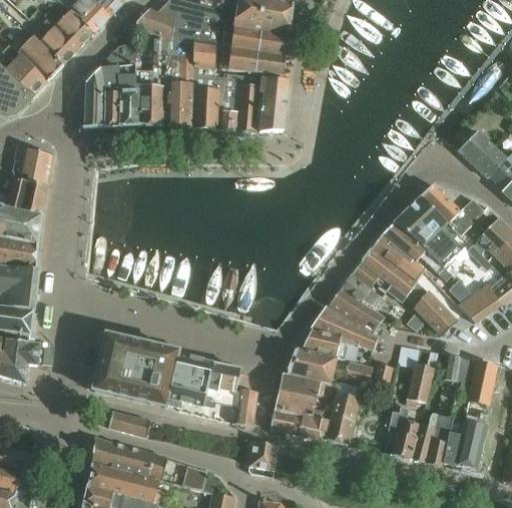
[(78,0),(70,9),(94,32),(109,16),(92,0),(78,0)]
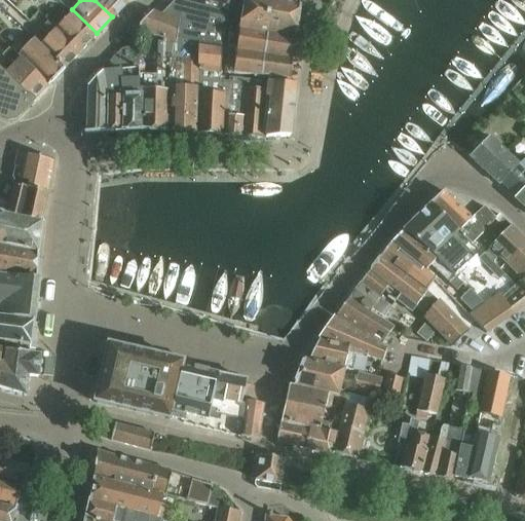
[(95,0),(112,16),(127,0),(95,0)]
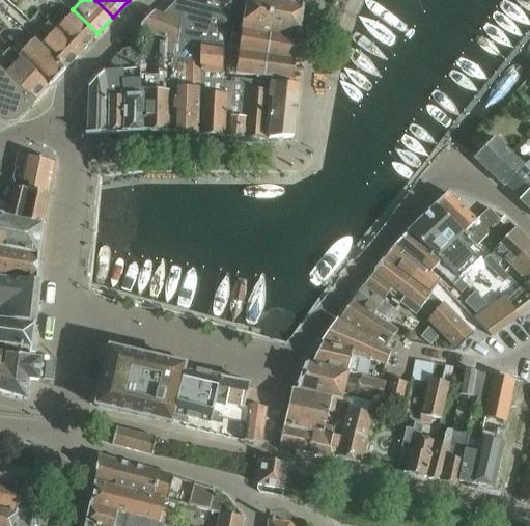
[(173,0),(162,11),(182,19),(179,38),(188,39),(202,39),(225,43),(228,20),(231,0),(173,0)]
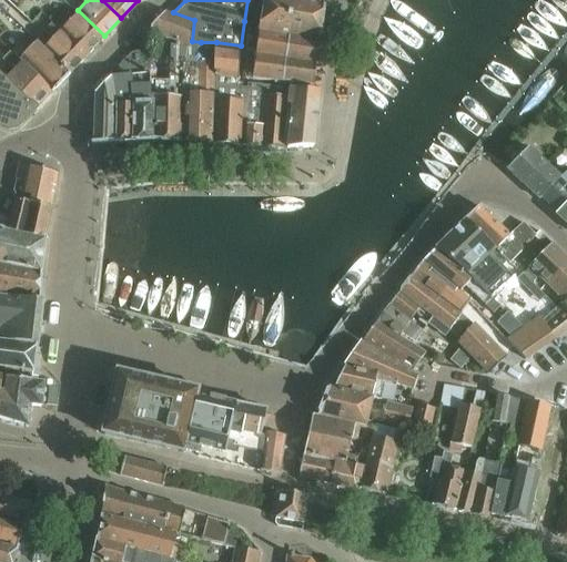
[(317,39),(323,0),(263,0),(259,27),(317,39)]
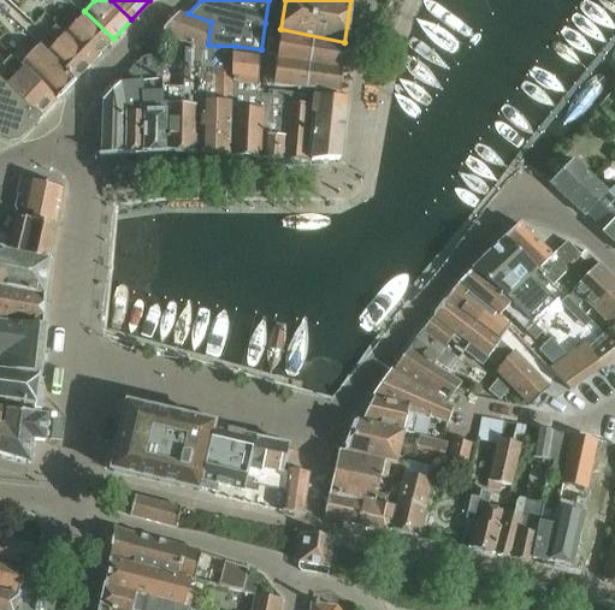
[(58,19),(57,22),(94,58),(113,39),(84,11),(76,18),(63,6),(53,16),(58,19)]
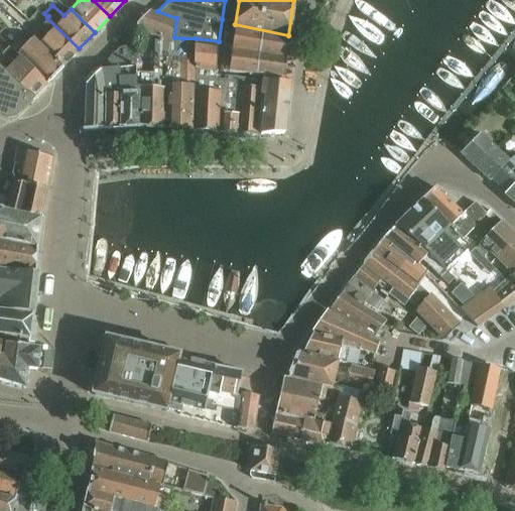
[(136,26),(162,35),(168,37),(174,37),(176,18),(157,11),(154,10),(149,8),(136,22),(136,23),(136,26)]
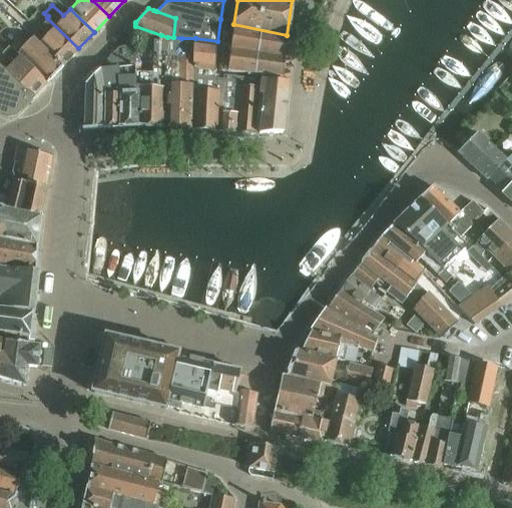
[(51,28),(38,40),(62,64),(78,48),(47,18),(43,21),(51,28)]
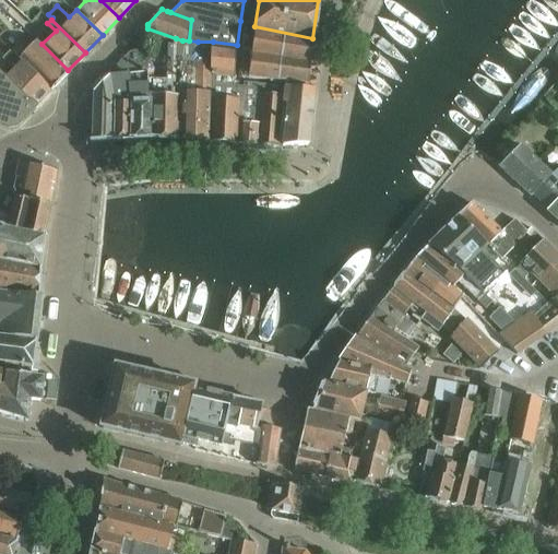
[(310,60),(312,38),(254,26),(245,25),(242,50),(258,52),(258,56),(264,56),(264,60),(270,61),(271,56),(281,57),(282,56),(310,60)]
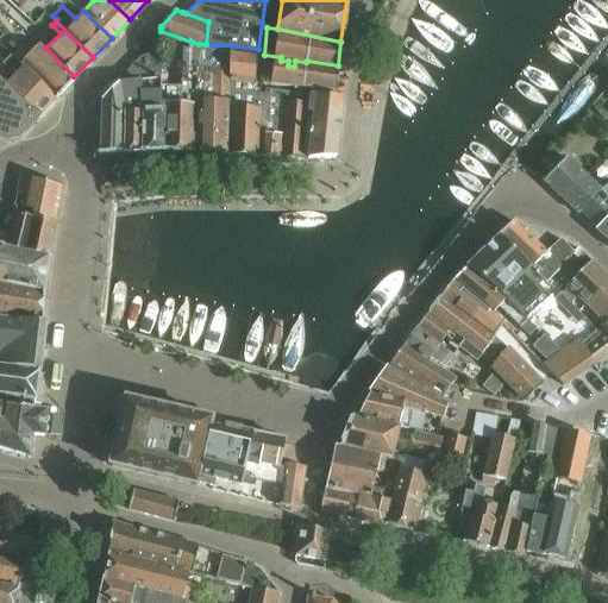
[(13,54),(12,52),(11,52),(56,95),(74,76),(45,48),(39,42),(27,52),(20,44),(13,54)]
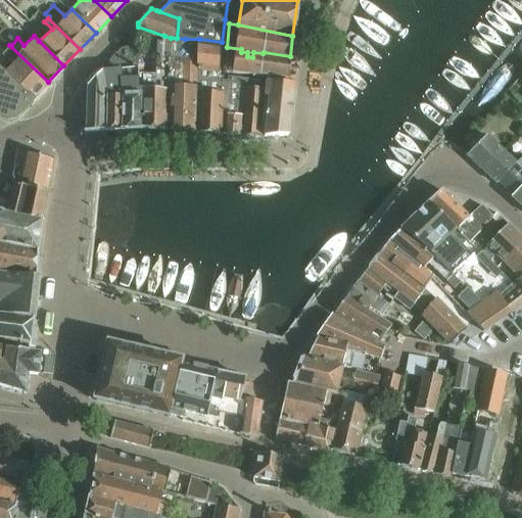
[(168,87),(168,94),(171,94),(169,128),(194,129),(196,89),(197,89),(197,83),(197,81),(197,65),(197,55),(197,54),(199,39),(185,39),(177,38),(171,38),(170,55),(170,57),(168,80),(168,87)]
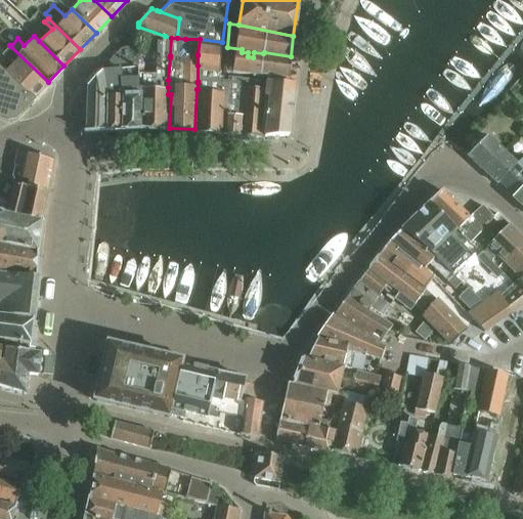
[(198,89),(200,89),(195,130),(223,132),(224,113),(237,113),(241,75),(228,74),(228,77),(220,77),(221,70),(222,43),(200,39),(198,54),(198,55),(198,66),(198,81),(198,83),(198,89)]
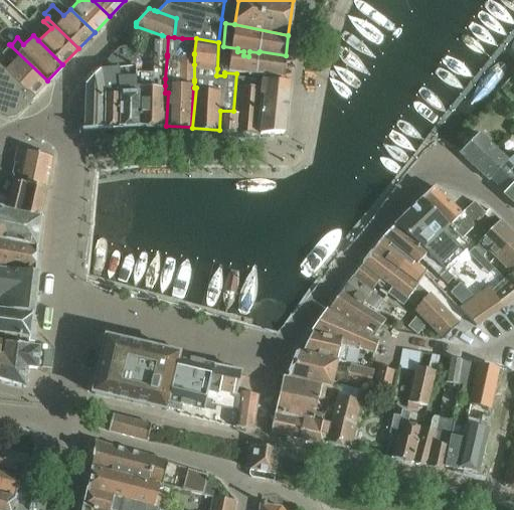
[(136,69),(136,40),(120,44),(111,53),(112,65),(99,67),(86,82),(82,127),(138,125),(139,83),(137,83),(136,69)]
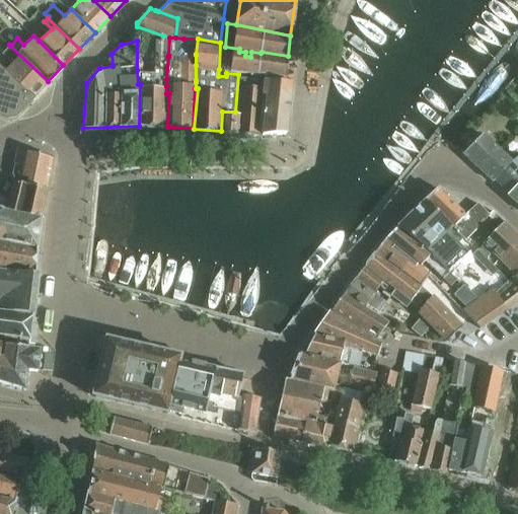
[(4,70),(31,97),(48,81),(9,45),(3,52),(13,61),(4,70)]
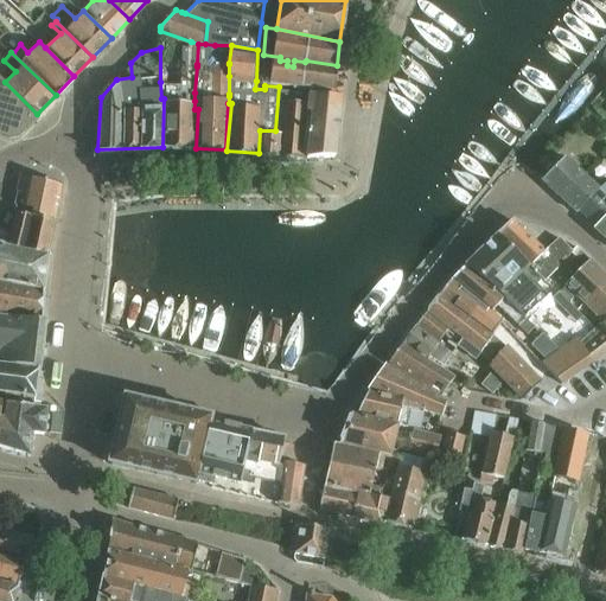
[(335,88),(337,65),(306,61),(305,62),(294,61),(293,66),(287,65),(287,61),(280,61),(280,57),(263,55),(261,81),(301,84),(335,88)]
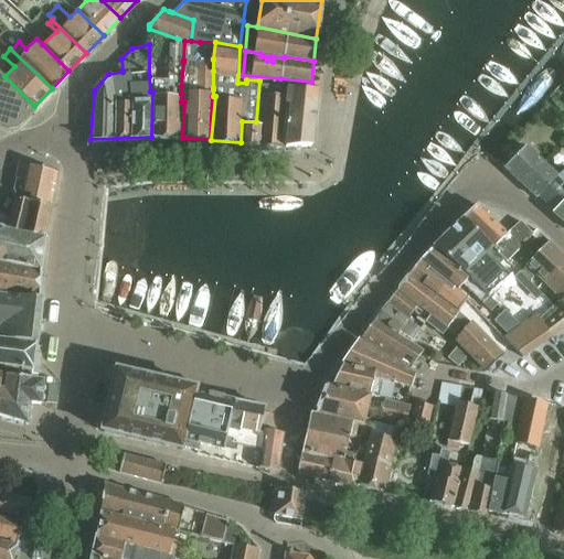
[(167,76),(149,76),(150,92),(152,92),(151,137),(179,138),(180,101),(181,101),(181,94),(181,86),(183,62),(183,60),(168,58),(167,76)]
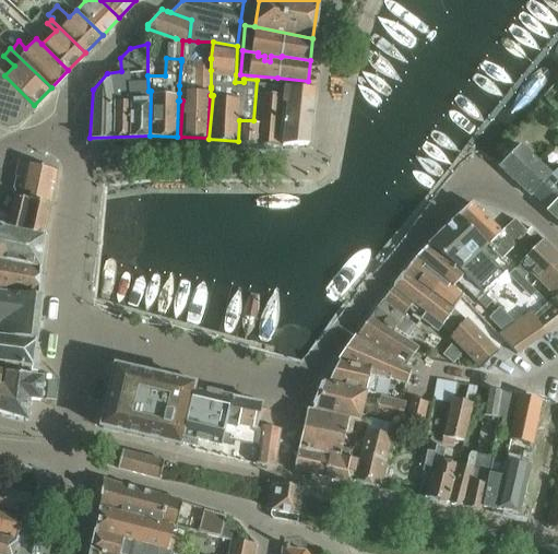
[(0,122),(7,125),(15,125),(34,105),(4,75),(0,71),(0,122)]
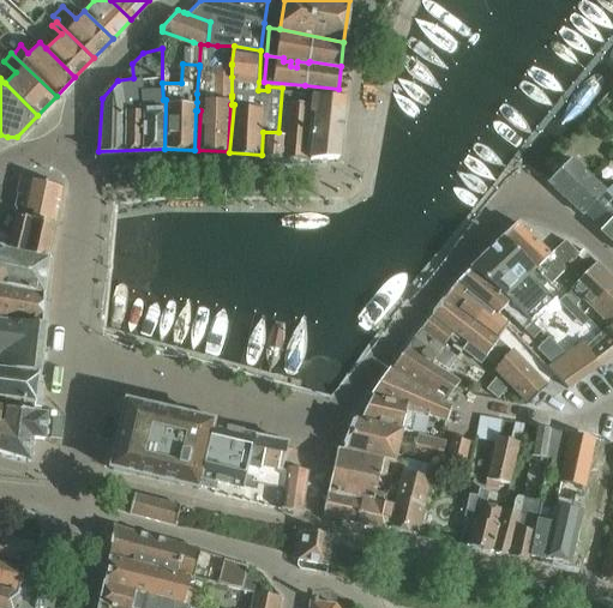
[(284,156),(311,156),(317,110),(312,109),(313,91),(282,88),(278,132),(286,132),(284,156)]
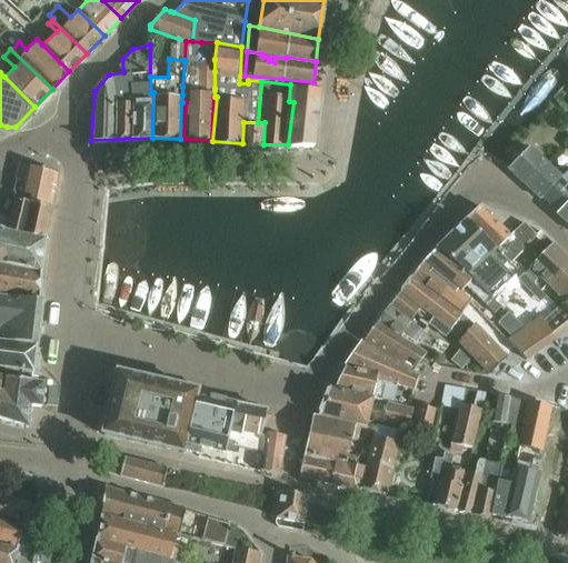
[(288,144),(314,143),(320,88),(290,84),(289,101),(294,102),(288,144)]
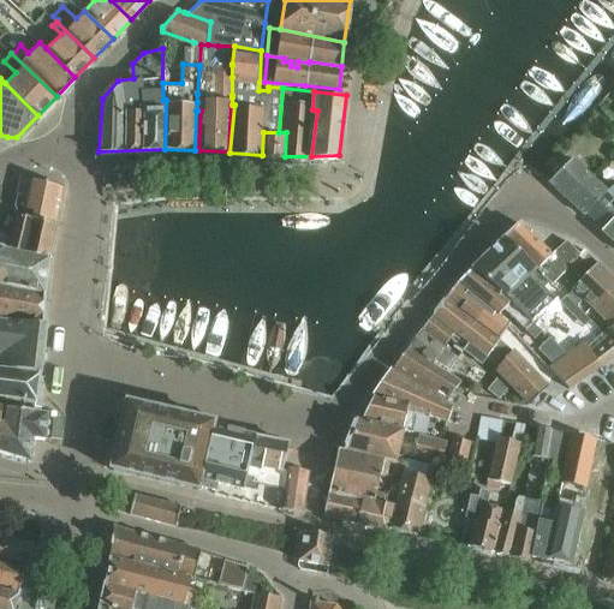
[(262,155),(285,156),(286,132),(279,132),(263,132),(262,155)]
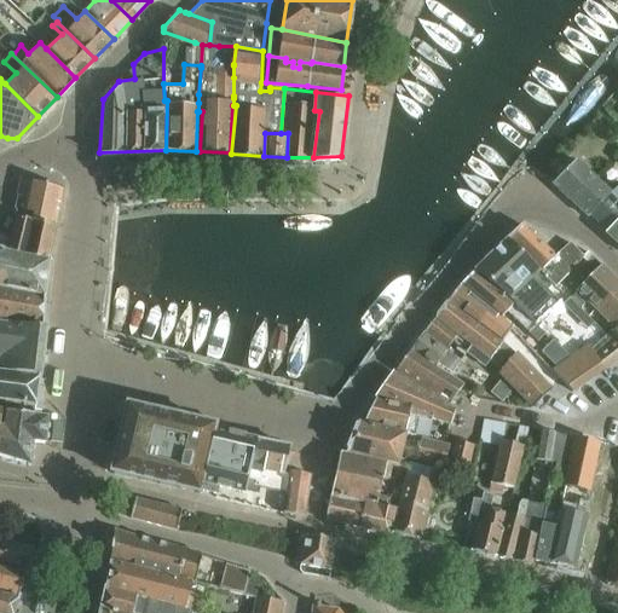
[(575,157),(553,180),(588,213),(589,212),(607,229),(606,230),(617,241),(617,180),(610,190),(575,157)]
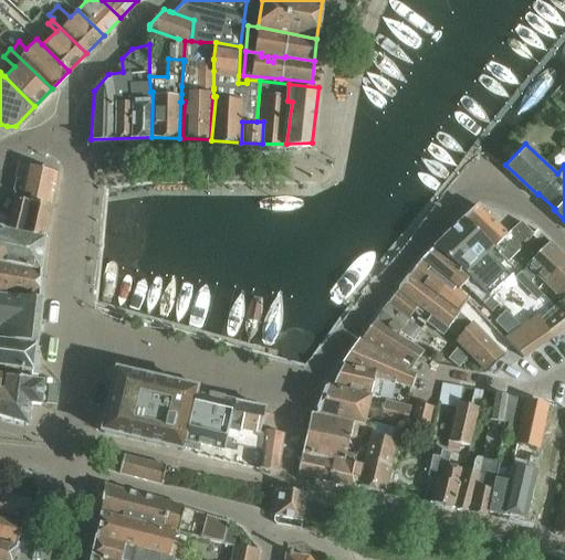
[(16,188),(13,194),(16,196),(17,196),(51,204),(58,169),(20,160),(13,187),(16,188)]
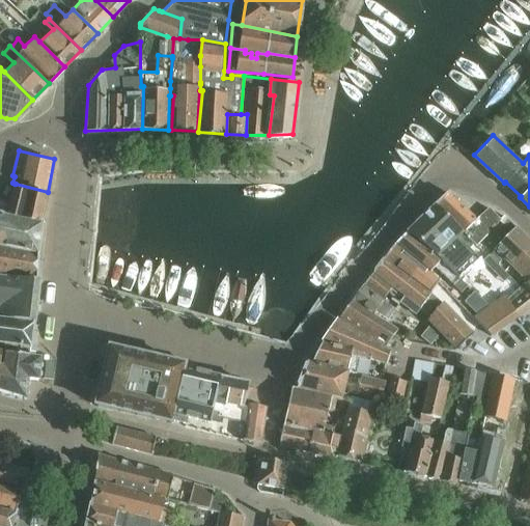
[(7,213),(43,222),(48,192),(16,184),(15,184),(7,213)]
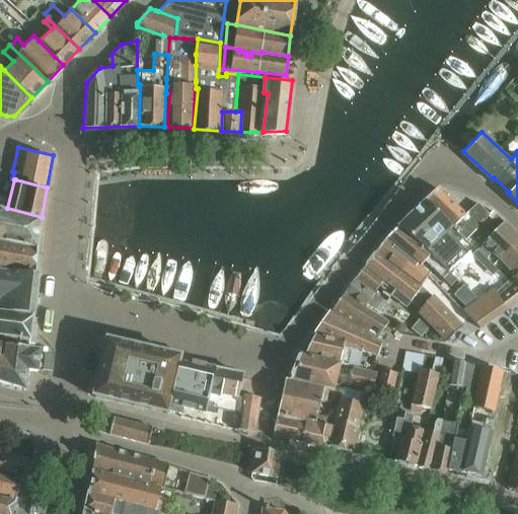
[(465,237),(489,213),(477,202),(470,208),(465,212),(447,196),(448,194),(447,193),(445,194),(438,188),(427,199),(452,225),(455,228),(454,229),(456,232),(458,230),(465,237)]
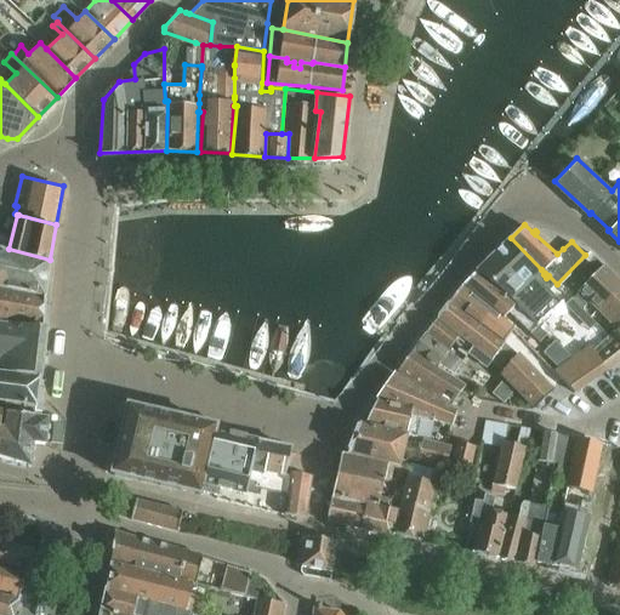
[(45,294),(50,260),(9,249),(0,245),(0,243),(4,232),(0,231),(0,317),(44,324),(45,294)]
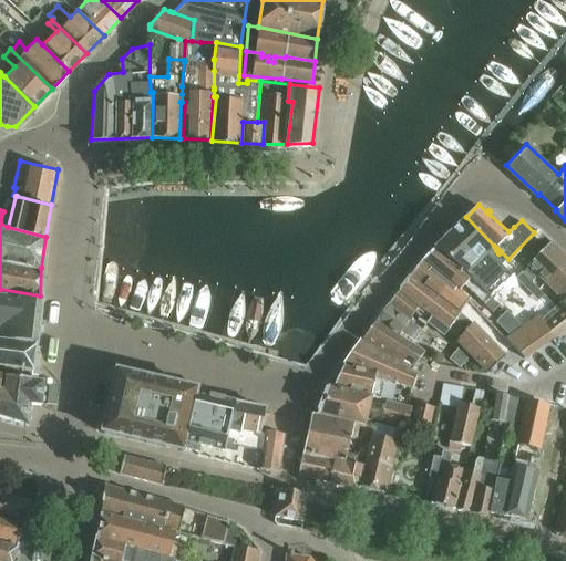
[(512,272),(491,249),(494,246),(466,217),(436,245),(490,292),(512,272)]
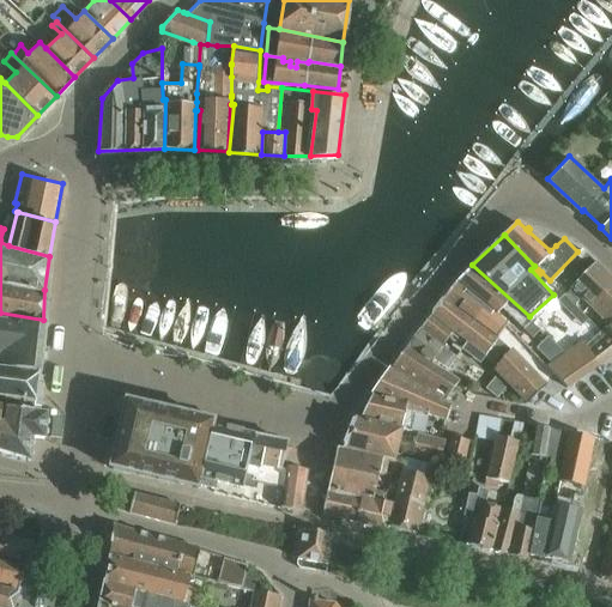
[(576,262),(585,271),(594,260),(586,252),(576,262)]
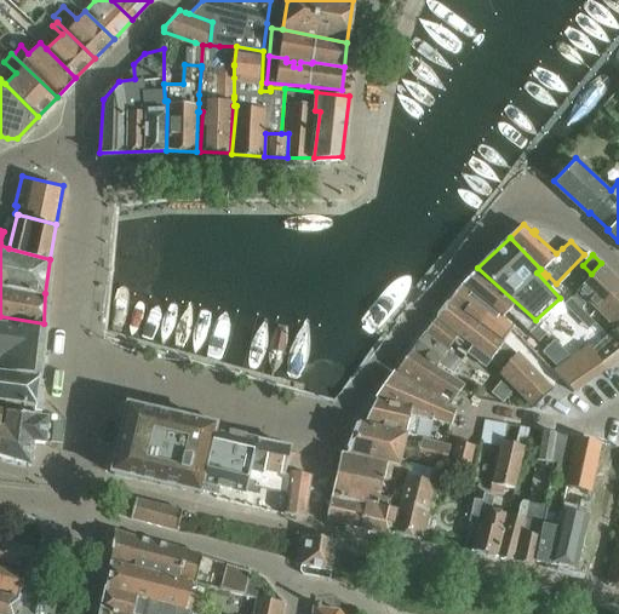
[(589,299),(596,307),(618,285),(618,280),(601,263),(591,274),(578,288),(572,293),(583,304),(589,299)]
